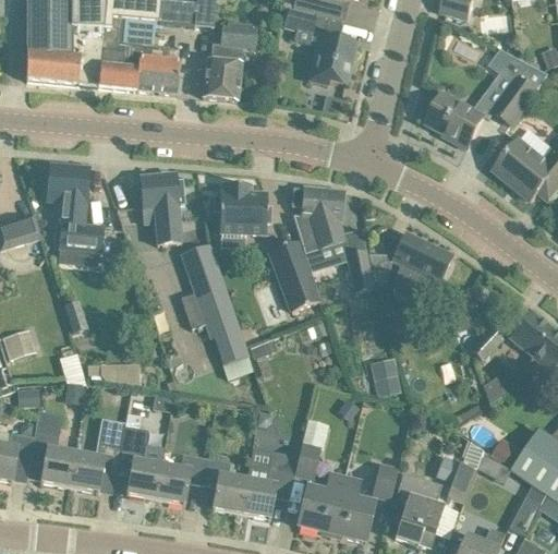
[(71,0),(26,0),(29,92),(141,96),(143,52),(124,51),(125,26),(158,28),(194,29),(197,0),(71,0)]
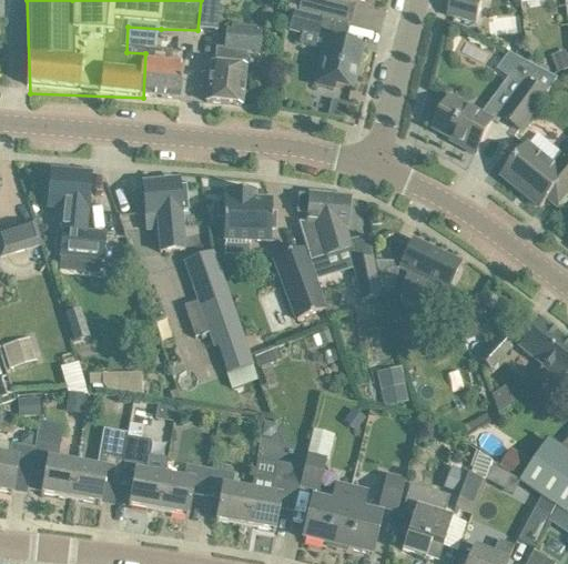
[(216,31),(220,0),(201,0),(198,30),(216,31)]
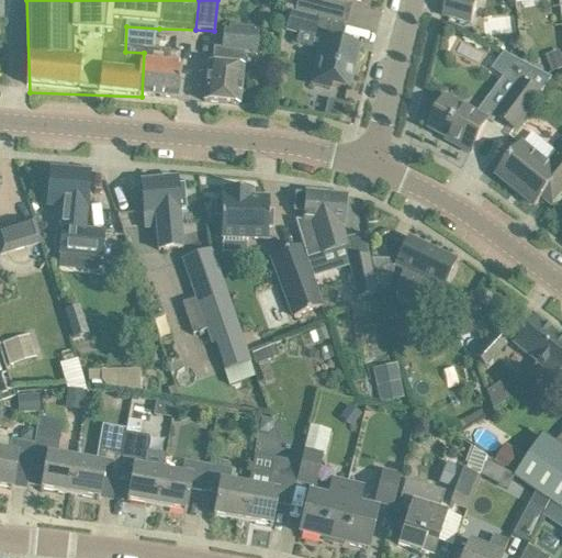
[(295,0),(294,8),(325,15),(329,0),(295,0)]
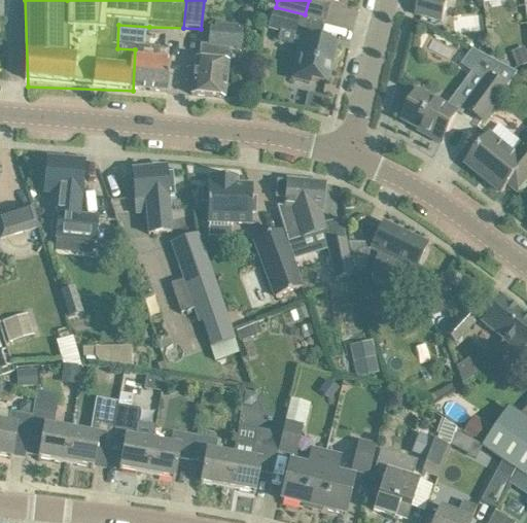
[(418,0),(416,11),(443,19),(447,0),(418,0)]
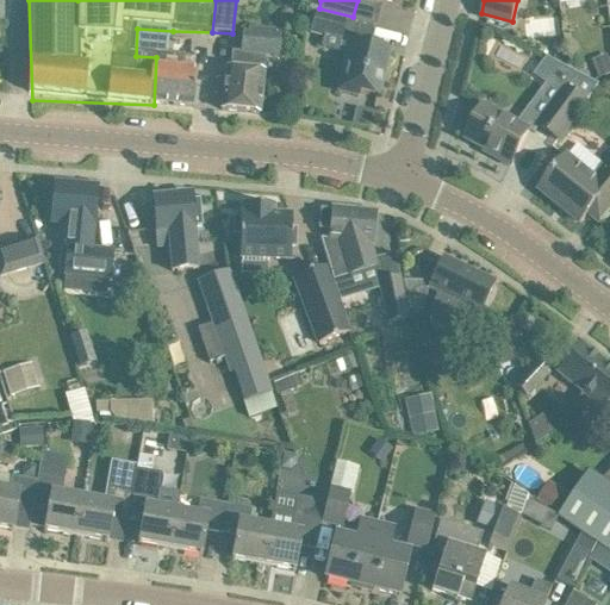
[(306,5),(304,29),(310,31),(324,33),(322,43),(346,49),(349,37),(371,42),(375,23),(353,17),(319,8),(316,7),(306,5)]
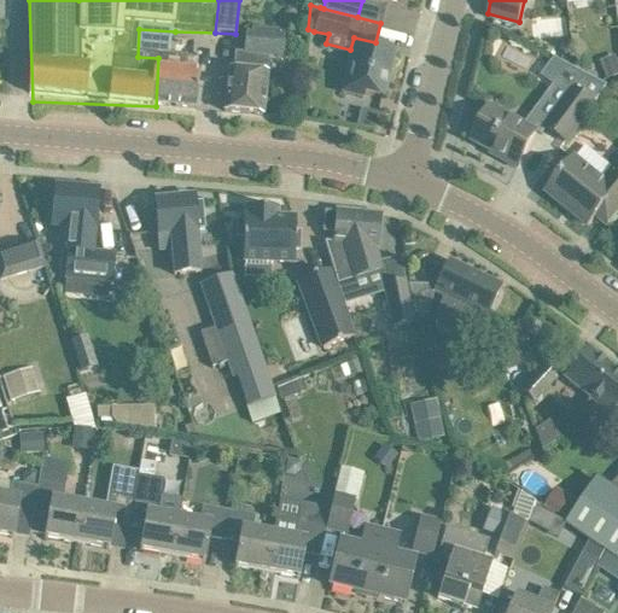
[(254,27),(245,27),(243,50),(235,48),(229,107),(262,111),(268,52),(283,54),(285,27),(254,23),(254,27)]
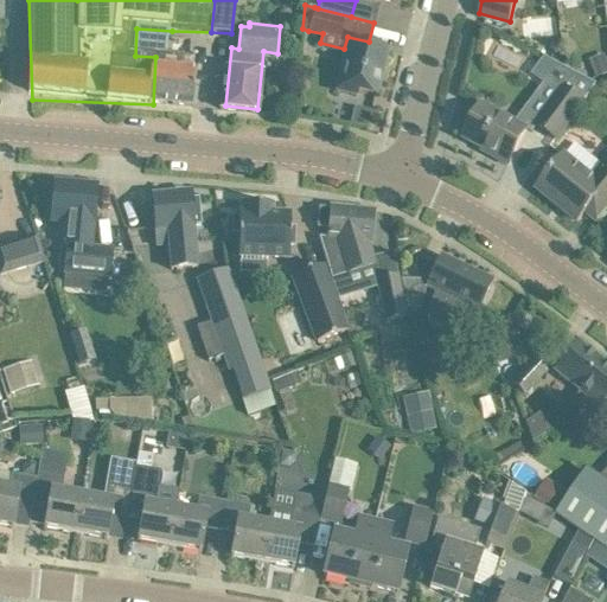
[(172,31),(136,29),(135,56),(155,57),(153,104),(199,102),(202,56),(172,55),(172,31)]
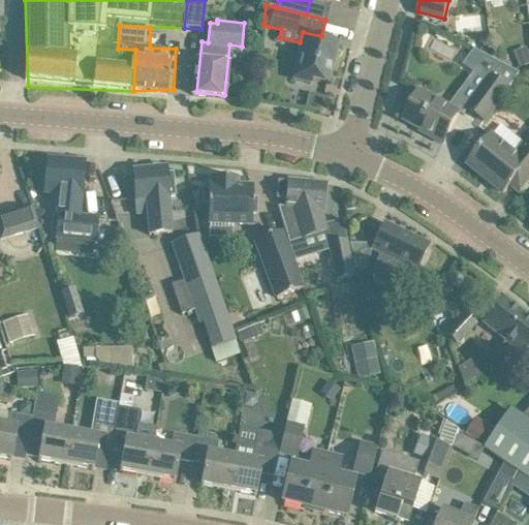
[(300,42),(292,75),(310,81),(311,76),(328,81),(338,40),(330,38),(321,36),(303,32),(300,42)]
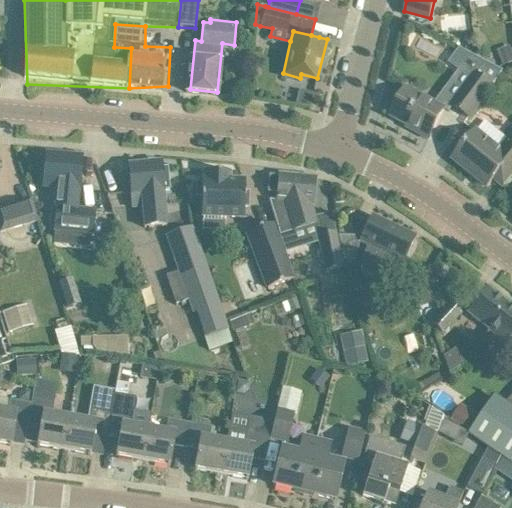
[(452,63),(470,76),(451,102),(470,117),(505,70),(461,46),(452,63)]
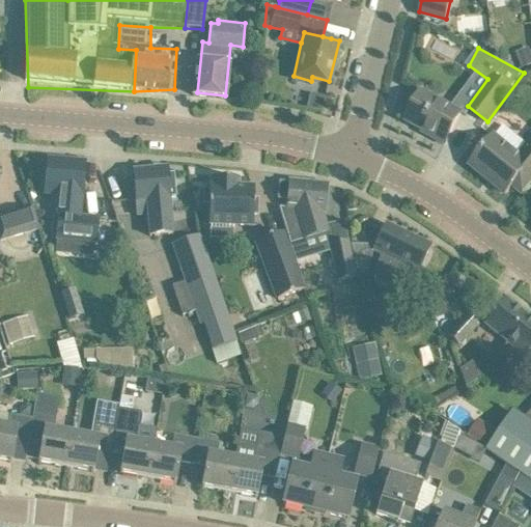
[(407,118),(432,132),(431,134),(444,141),(460,110),(422,89),(407,118)]
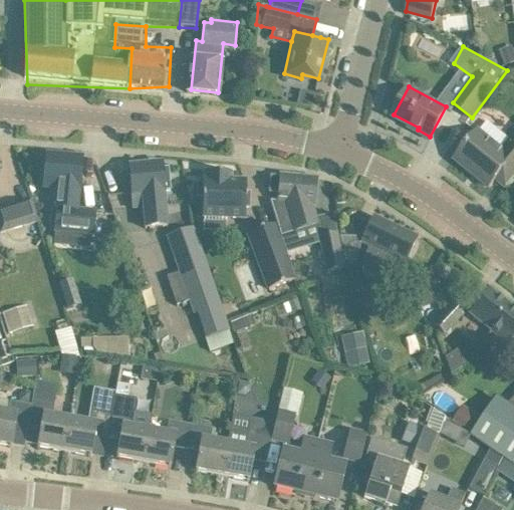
[(455,157),(489,185),(509,161),(513,165),(513,134),(512,138),(488,118),(478,131),(477,130),(455,157)]
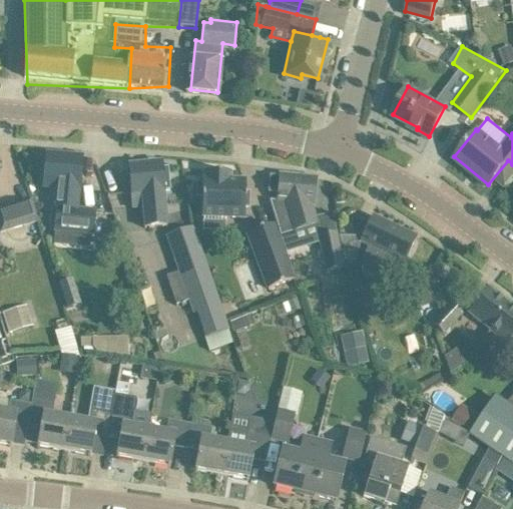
[(44,172),(43,184),(58,186),(54,226),(92,229),(94,207),(74,206),(76,187),(78,187),(80,175),(82,155),(46,152),(45,155),(44,172)]
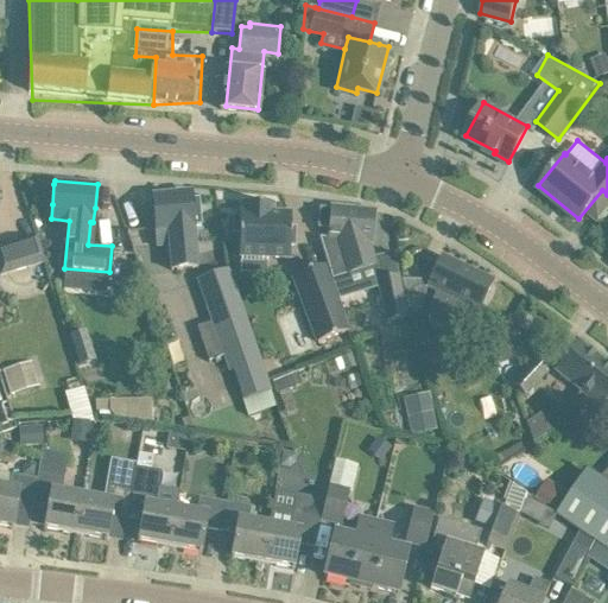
[(197,264),(194,222),(202,221),(198,195),(191,196),(190,190),(153,194),(157,230),(158,245),(169,243),(170,249),(175,248),(176,267),(197,264)]
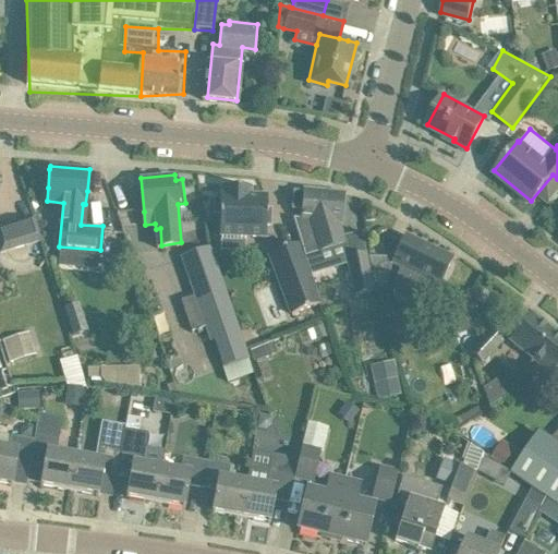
[(219,211),(219,232),(265,235),(266,223),(270,223),(270,206),(266,206),(267,195),(249,194),(249,185),(225,184),(225,194),(220,193),(220,196),(214,196),(214,211),(219,211)]
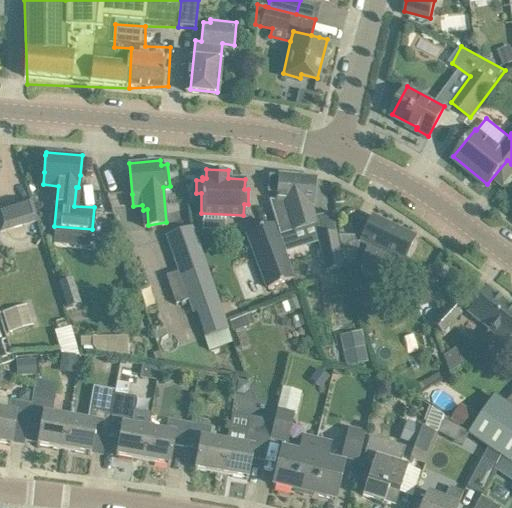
[(270,174),(268,189),(277,190),(276,199),(269,198),(279,232),(317,221),(318,221),(316,214),(313,203),(314,195),(316,175),(279,171),(278,175),(270,174)]
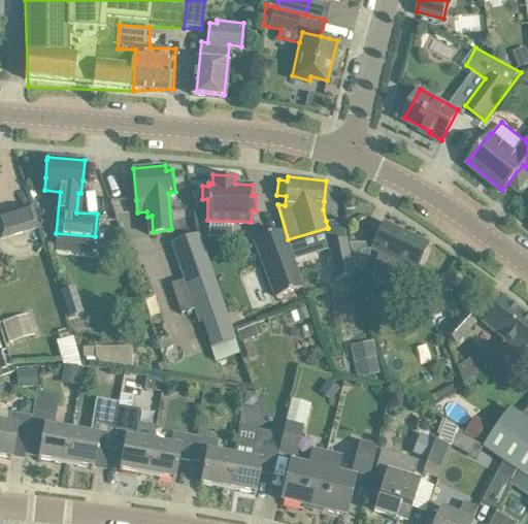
[(0,237),(21,231),(39,226),(32,202),(12,207),(0,210),(0,237)]
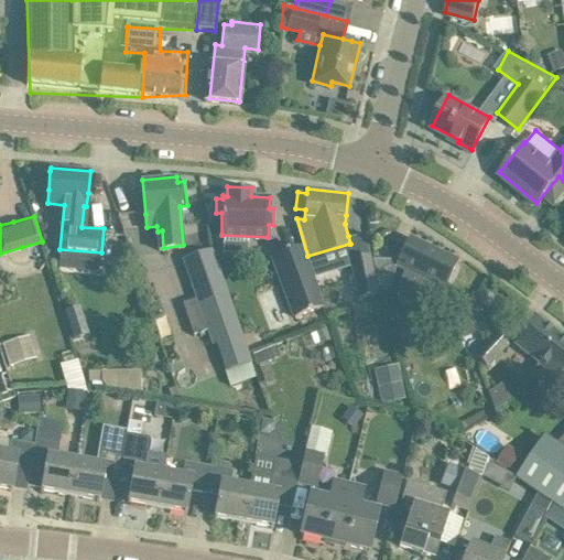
[(404,268),(396,284),(401,303),(415,299),(418,304),(433,300),(453,310),(463,290),(446,282),(448,278),(457,258),(410,235),(400,255),(399,258),(396,264),(404,268)]
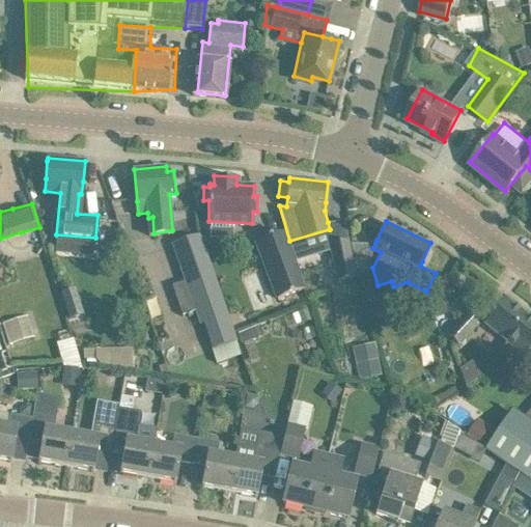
[(278,297),(306,287),(284,229),(256,240),(278,297)]
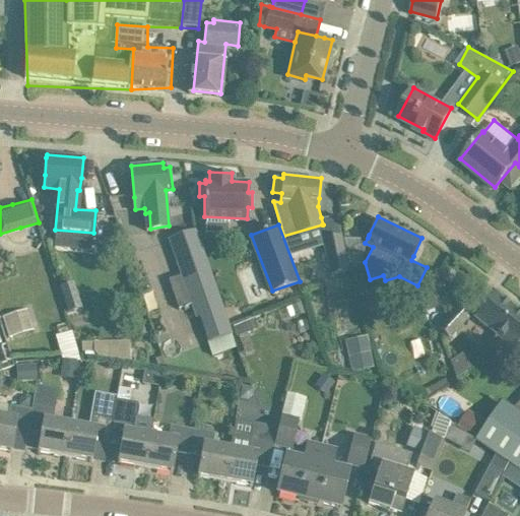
[(195,226),(167,237),(180,272),(191,302),(195,315),(198,314),(223,306),(195,226)]
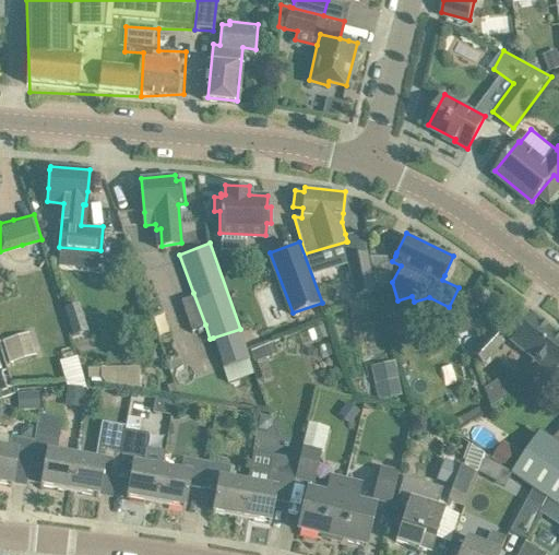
[(349,254),(347,255),(355,292),(376,287),(368,249),(367,250),(349,254)]
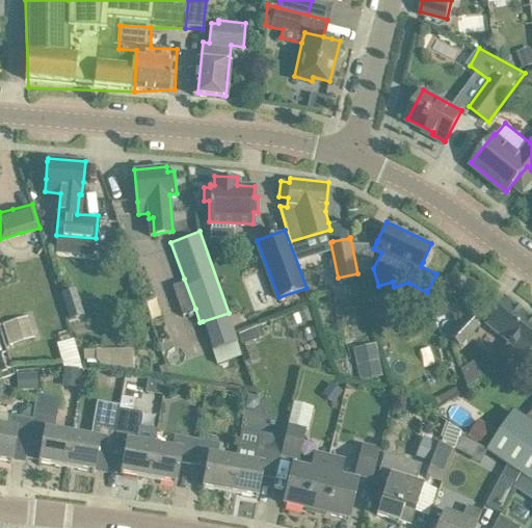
[(74,288),(60,292),(69,317),(82,313),(74,288)]
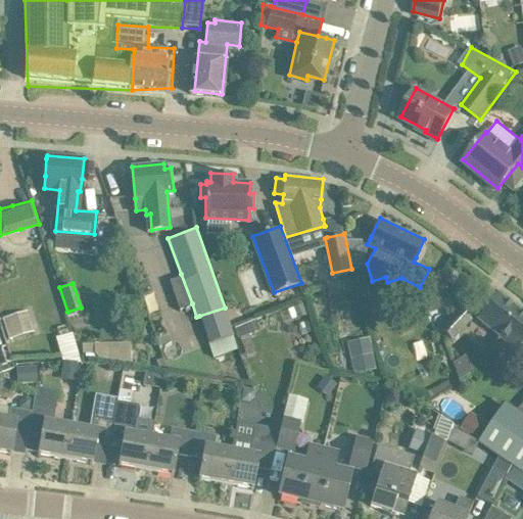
[(489,346),(507,361),(517,347),(522,339),(522,312),(496,291),(477,316),(500,334),(489,346)]
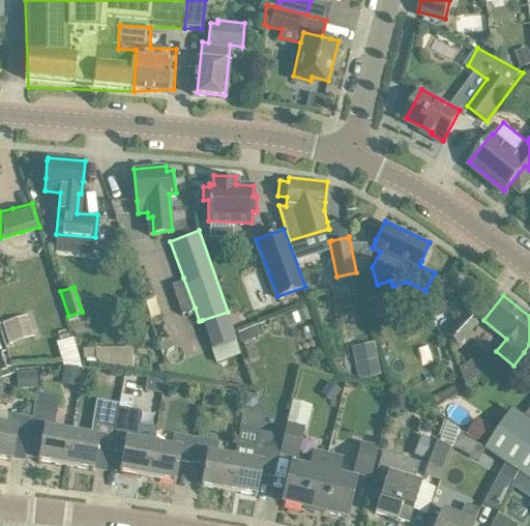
[(395,301),(378,307),(381,318),(399,314),(395,301)]
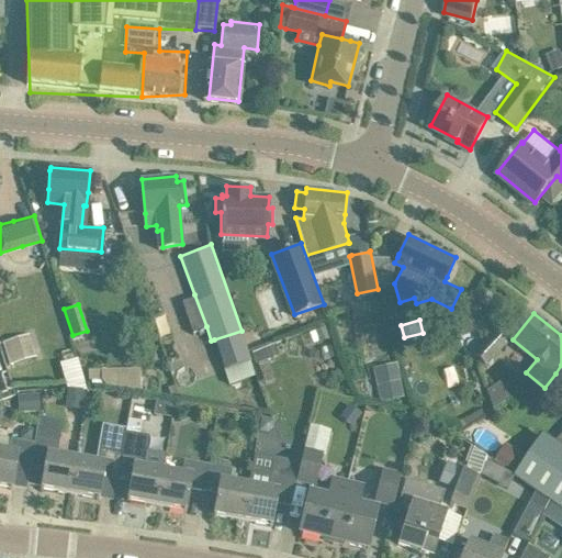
[(10,364),(36,355),(29,331),(2,341),(10,364)]
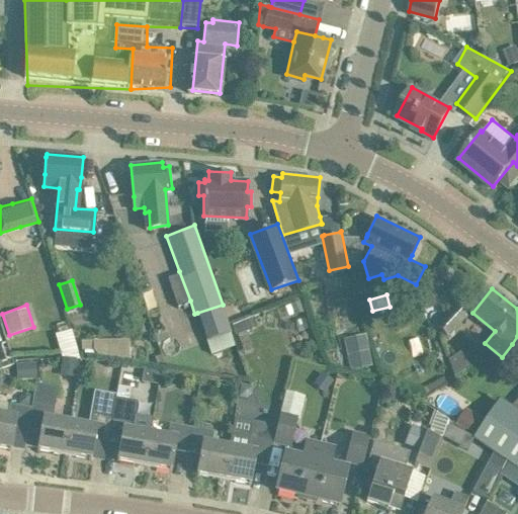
[(447,334),(466,314),(456,305),(437,325),(447,334)]
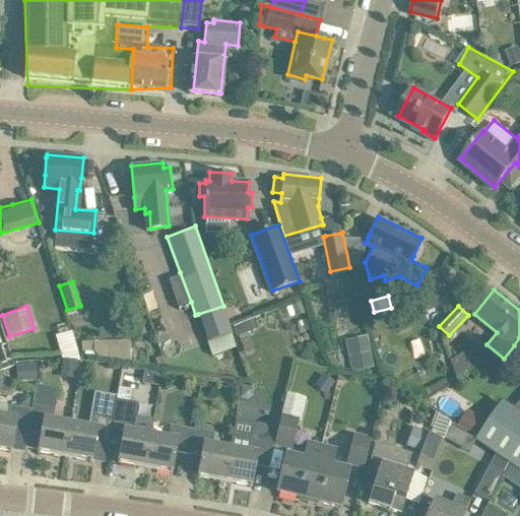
[(248,331),(258,326),(254,315),(233,324),(243,352),(254,349),(248,331)]
